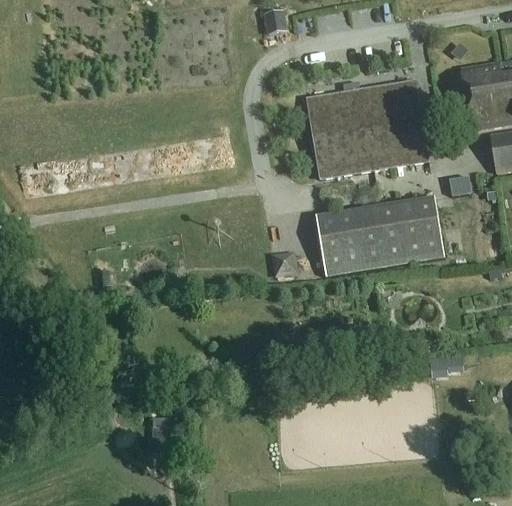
[(291,8),(275,11),(278,31),(294,28),(291,8)]
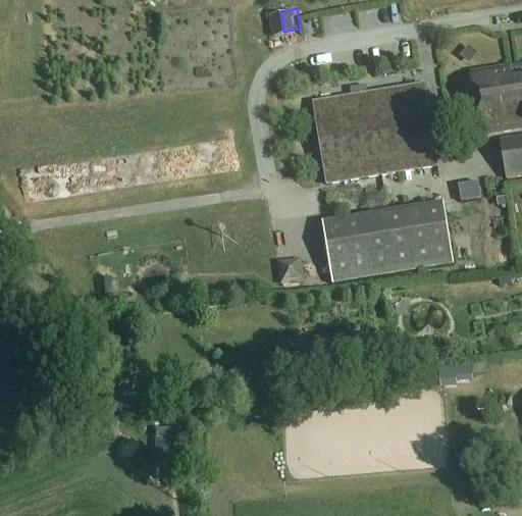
[(521,62),(472,70),(481,134),(521,126),(521,133),(500,137),(505,175),(521,172),(521,62)]
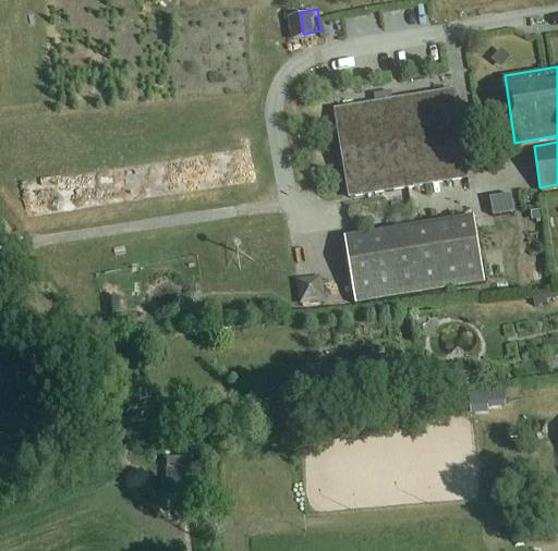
[(465,174),(455,110),(451,88),(334,108),(347,193),(465,174)]
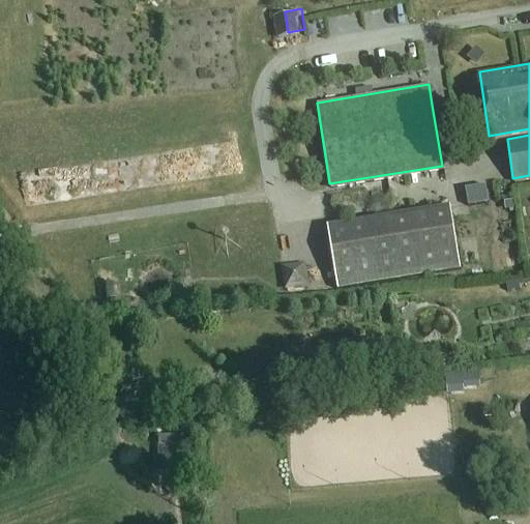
[(487,183),(468,186),(471,203),(490,200),(487,183)]
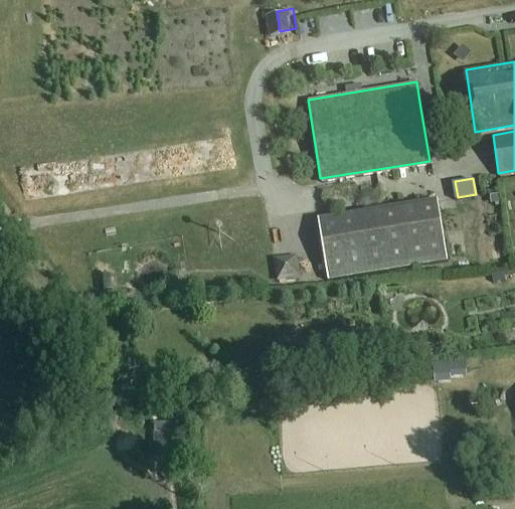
[(436,198),(316,217),(326,278),(445,259),(436,198)]
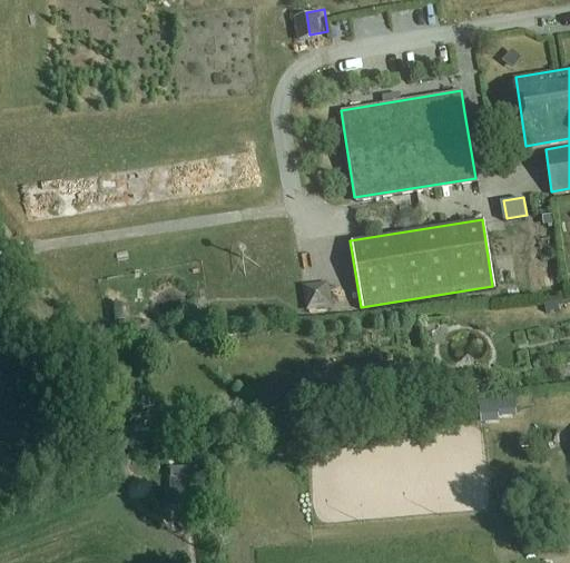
[(559,303),(558,298),(544,299),(544,308),(559,307),(559,303)]
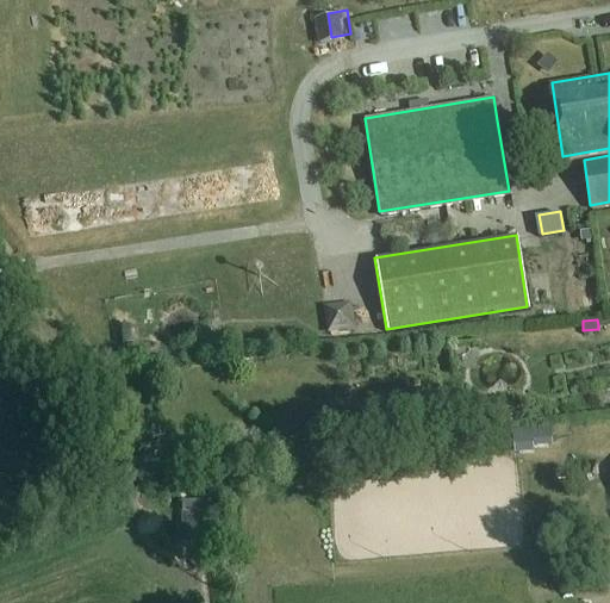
[(552,423),(533,424),(534,440),(553,439),(552,423)]
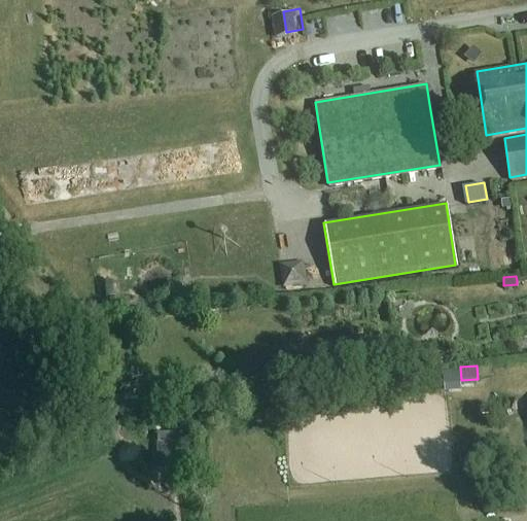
[(156,440),(157,466),(169,465),(180,465),(180,440),(168,440),(156,440)]
